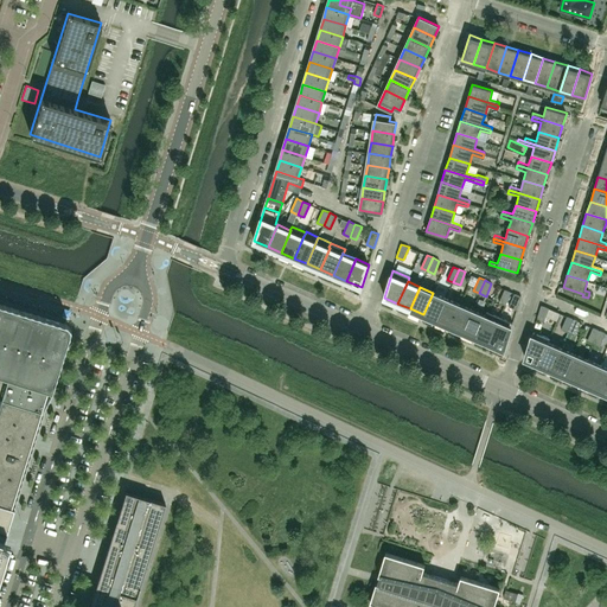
[(506,305),(511,292),(505,289),(499,302),(506,305)]
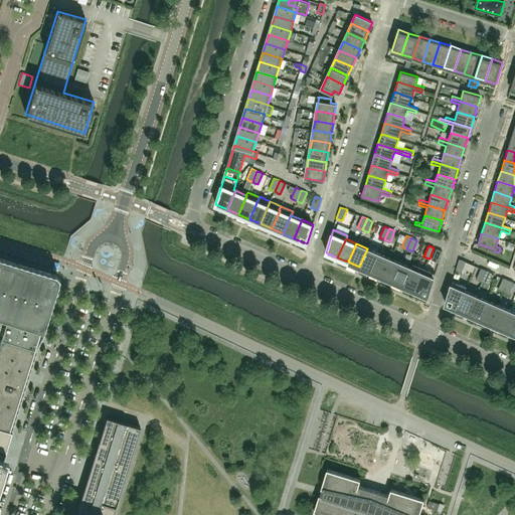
[(370,272),(378,252),(367,248),(359,267),(370,272)]
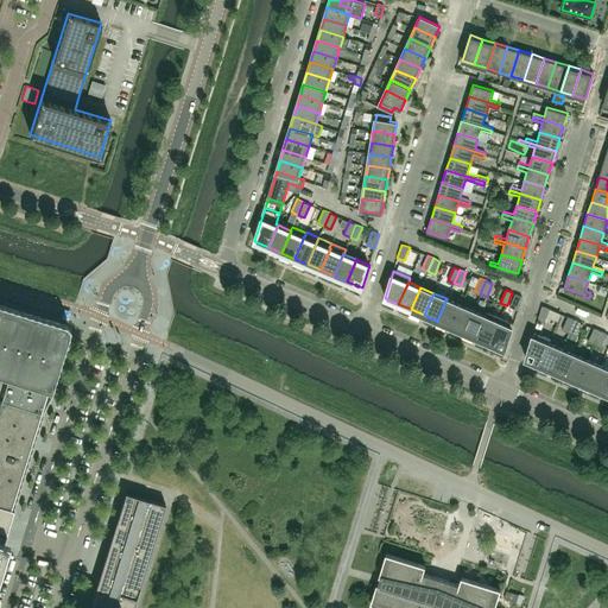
[(515,293),(510,306),(518,310),(523,297),(515,293)]
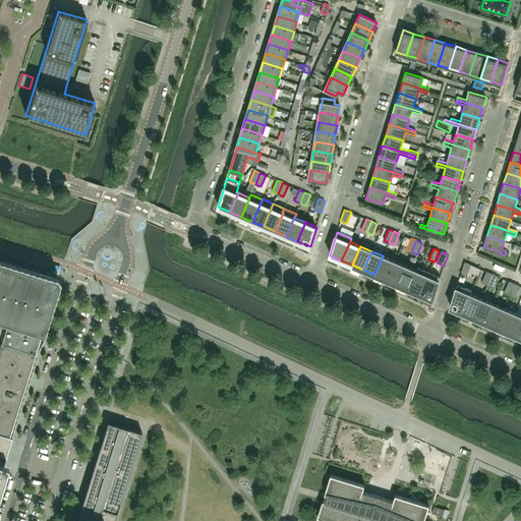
[(386,280),(394,261),(383,255),(374,275),(386,280)]
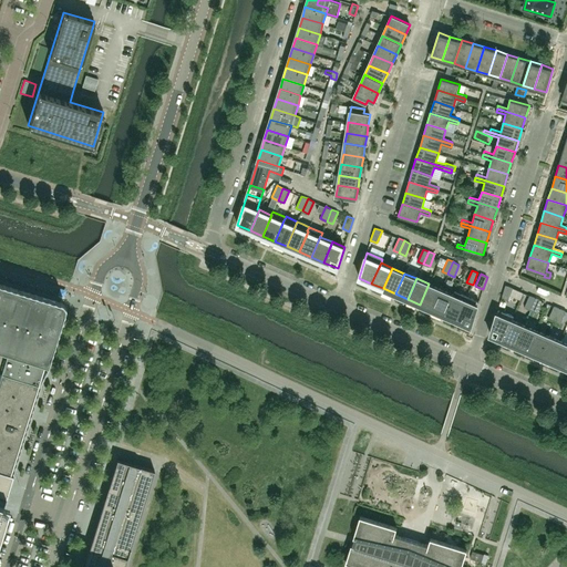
[(0,466),(12,471),(12,470),(13,467),(12,467),(13,464),(14,464),(14,462),(14,461),(16,457),(17,455),(18,452),(19,449),(18,449),(19,445),(20,445),(21,443),(21,442),(24,429),(40,380),(47,367),(64,310),(65,308),(65,306),(65,305),(64,303),(63,302),(62,301),(61,300),(60,299),(0,280),(0,466)]
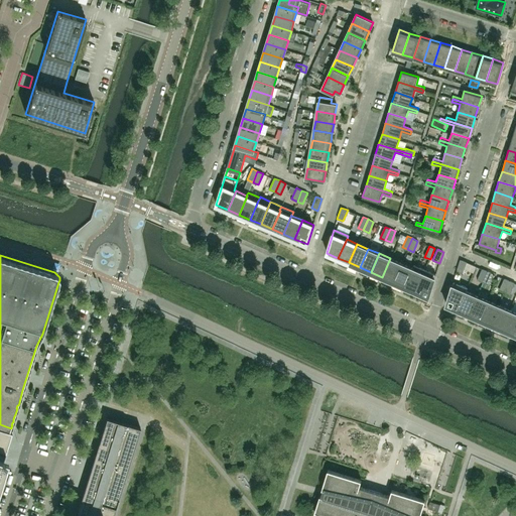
[(393,281),(401,263),(390,258),(382,277),(393,281)]
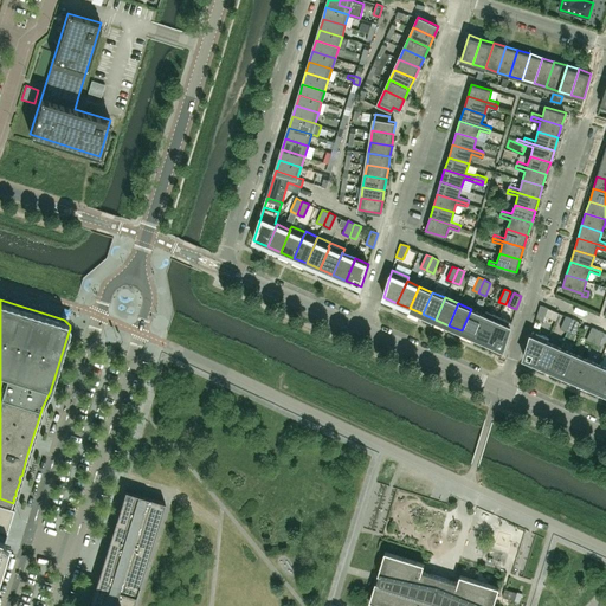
[(541,304),(536,318),(543,321),(548,308),(541,304)]
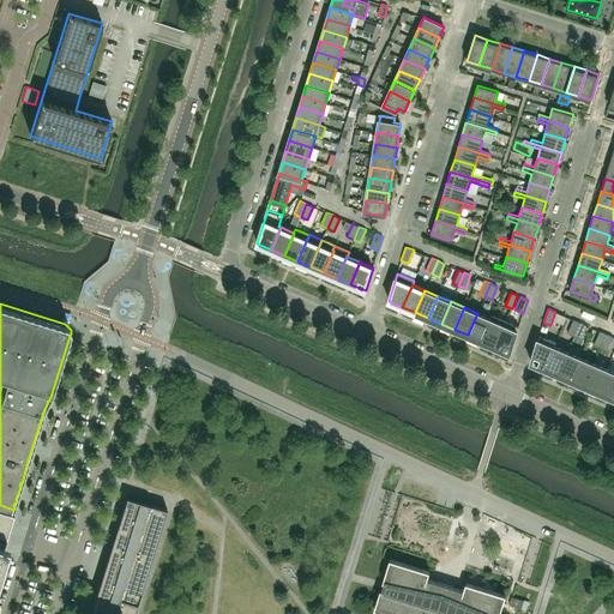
[(491,319),(477,313),(468,335),(481,341),(491,319)]
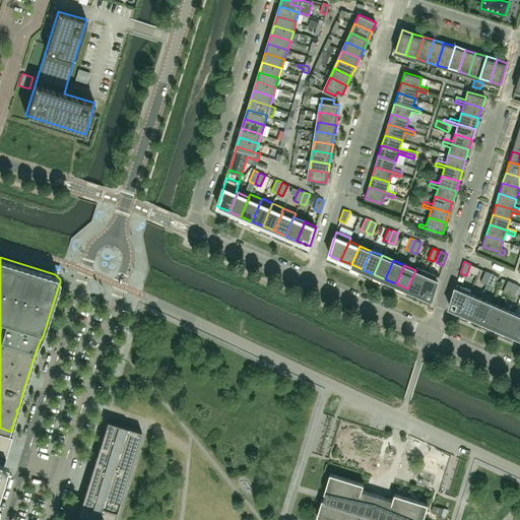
[(418,294),(427,275),(428,275),(429,271),(416,266),(415,270),(407,288),(418,294)]
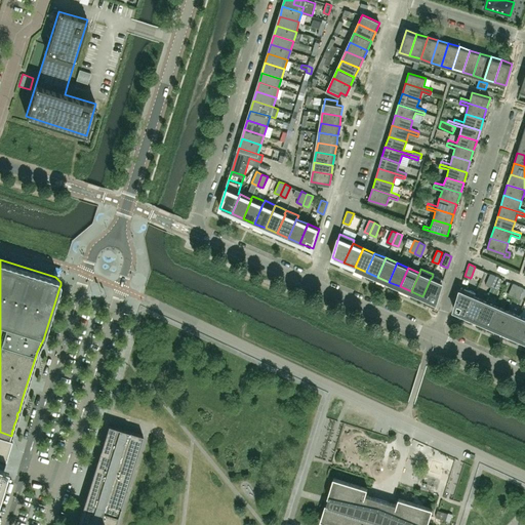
[(485,284),(491,287),(496,276),(490,273),(485,284)]
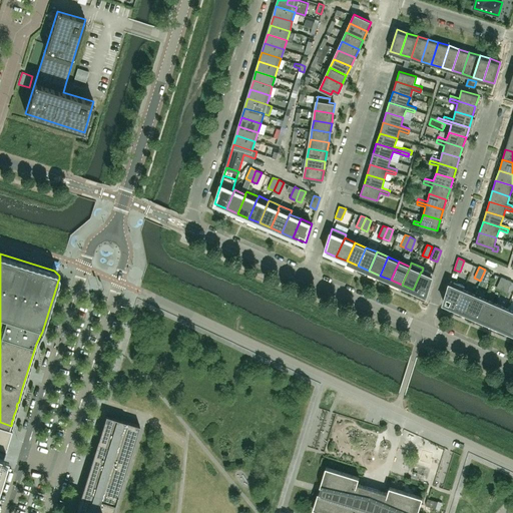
[(426,296),(434,273),(423,268),(422,272),(421,272),(413,290),(426,296)]
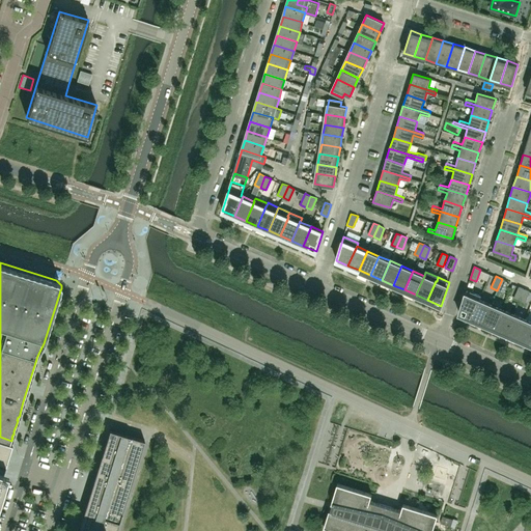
[(507,281),(502,279),(497,290),(502,292),(507,281)]
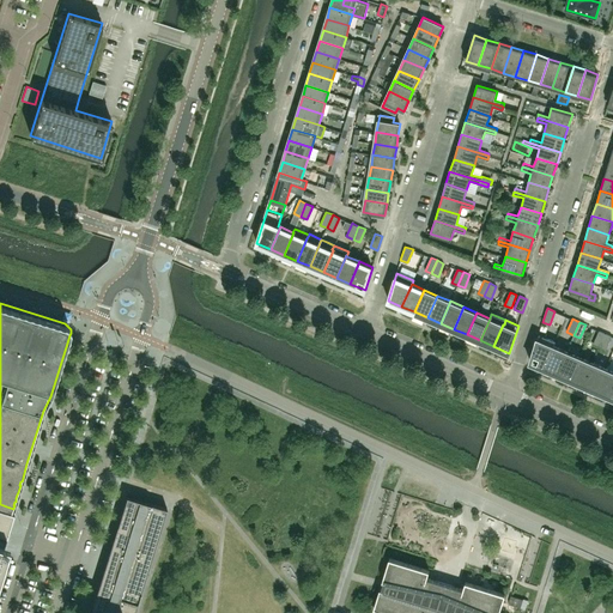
[(593,344),(600,346),(606,333),(599,331),(593,344)]
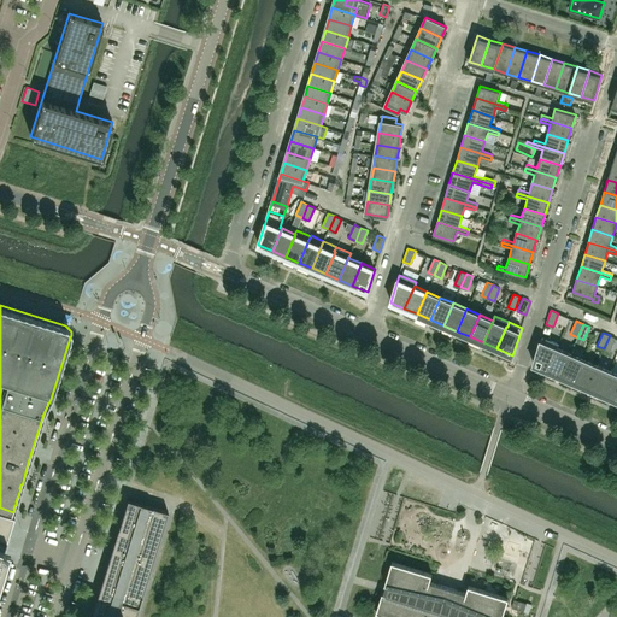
[(616,339),(610,335),(604,348),(610,352),(616,339)]
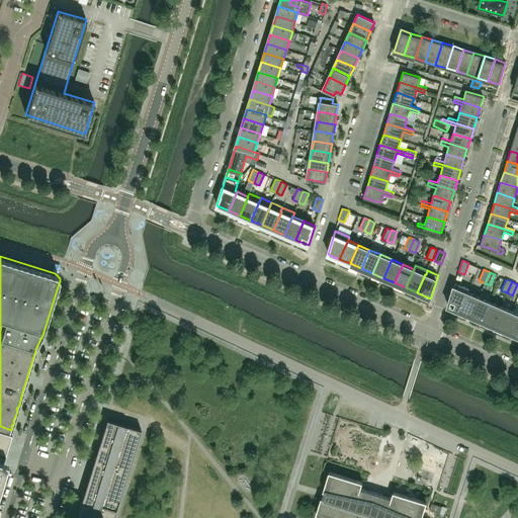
[(459,311),(467,292),(469,288),(455,282),(448,306),(459,311)]
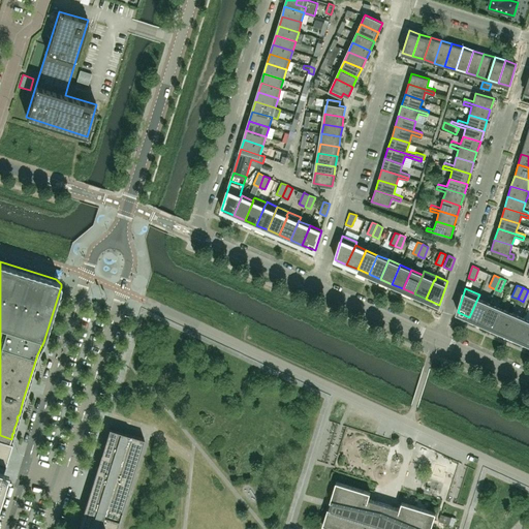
[(489,303),(477,299),(469,317),(480,322),(489,303)]
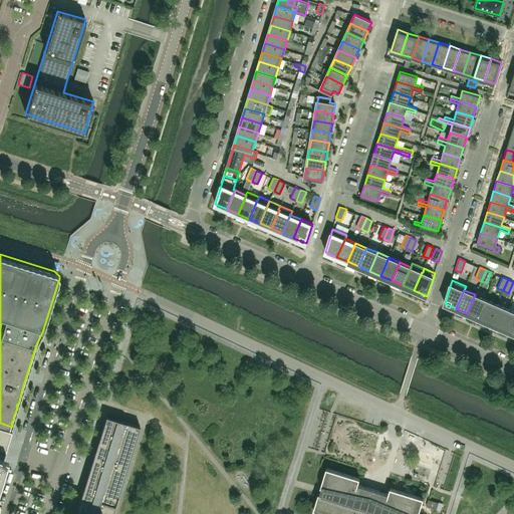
[(478,318),(486,299),(475,294),(467,313),(478,318)]
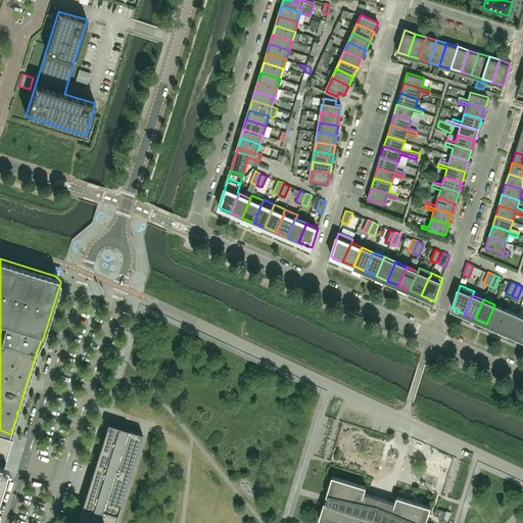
[(497,328),(506,310),(494,304),(486,324),(497,328)]
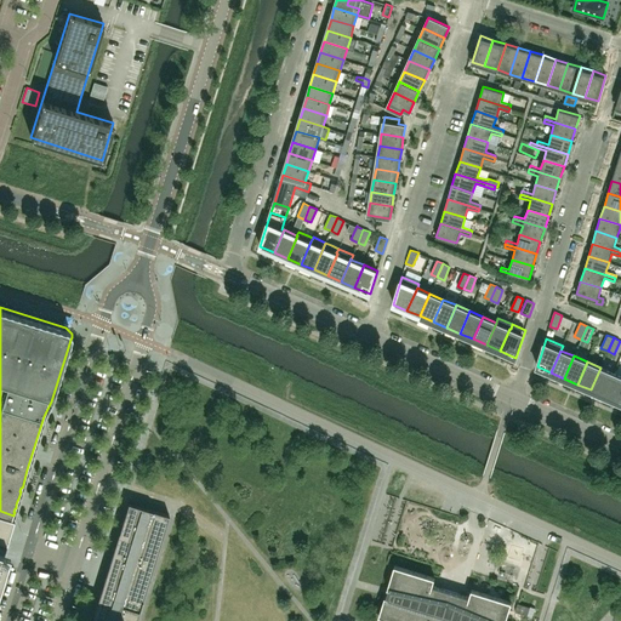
[(604,396),(614,374),(600,368),(591,389),(604,396)]
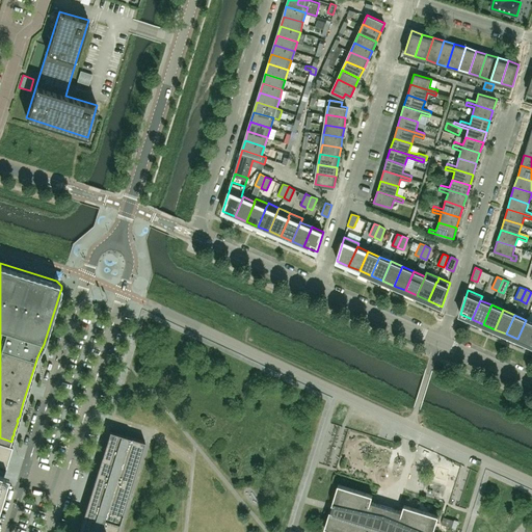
[(529,344),(531,336),(531,322),(526,320),(517,339),(529,344)]
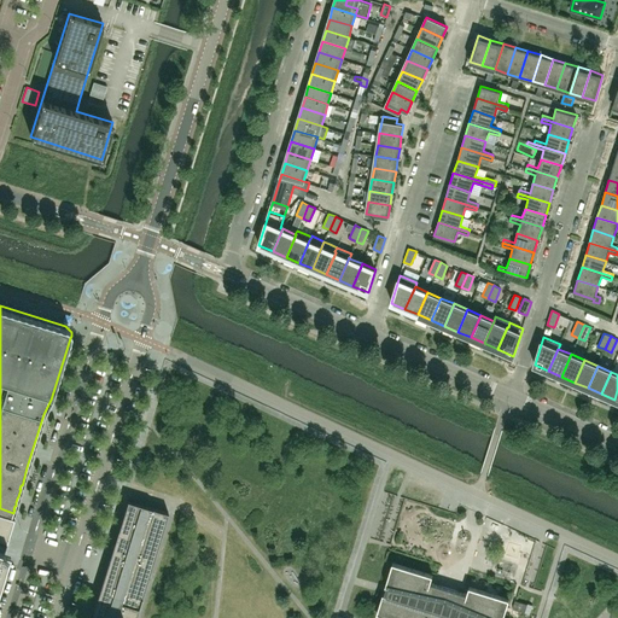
[(134,617),(138,608),(168,512),(127,500),(92,612),(98,613),(97,617),(134,617)]
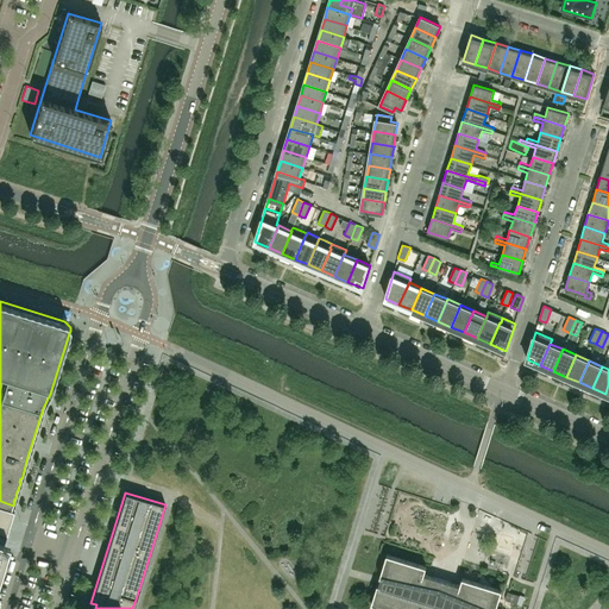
[(0,564),(8,539),(2,537),(13,506),(0,501),(0,564)]
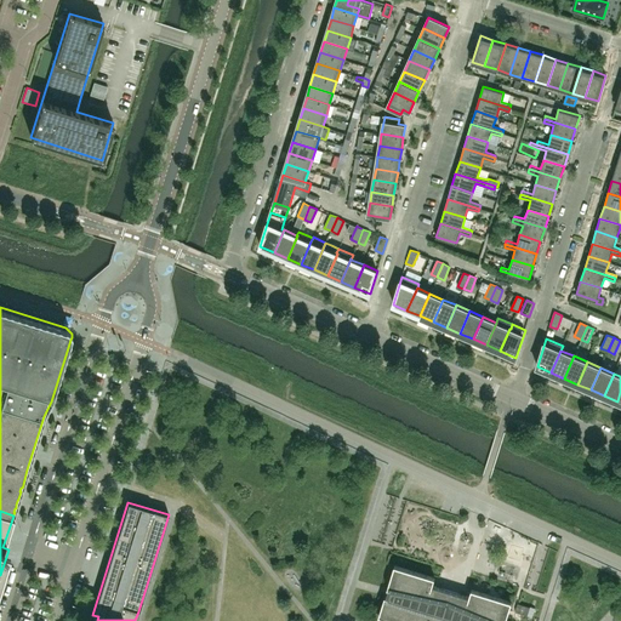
[(503,587),(522,588),(524,551),(516,550),(513,573),(505,573),(503,587)]
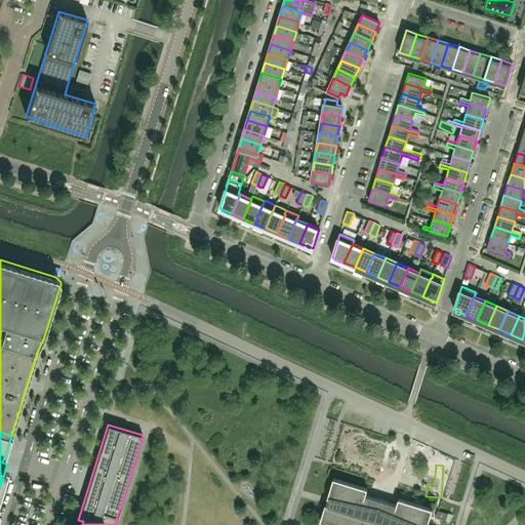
[(427,524),(433,508),(399,497),(397,505),(366,494),(368,489),(333,478),(328,497),(331,498),(329,505),(326,503),(320,520),(334,524),(427,524)]
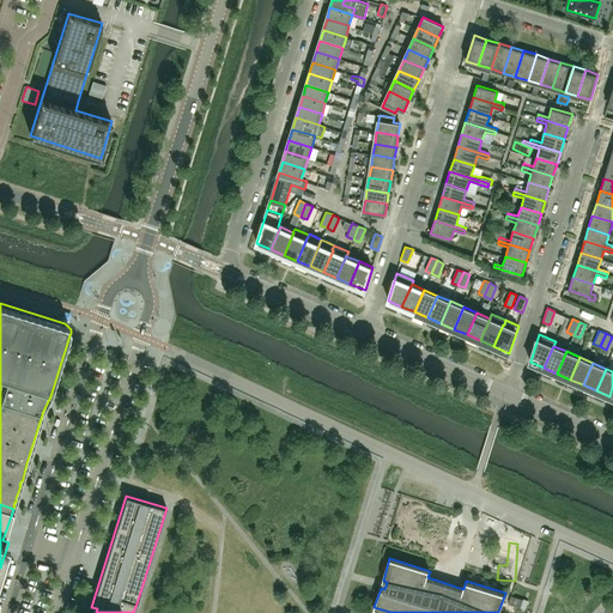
[(521,607),(523,600),(511,595),(509,604),(521,607)]
